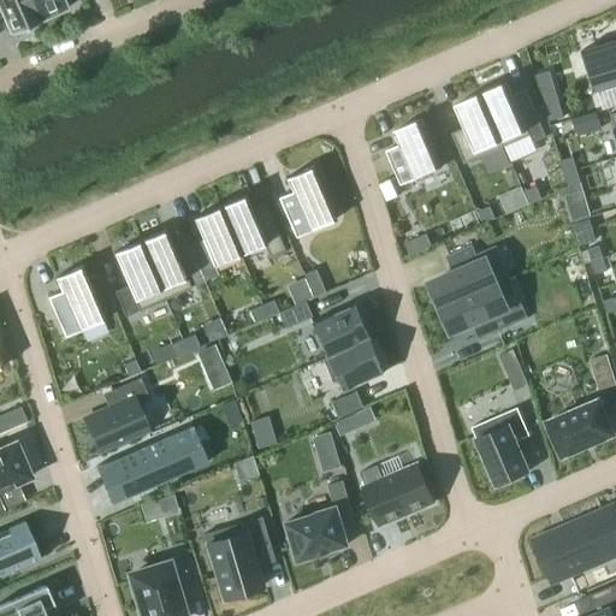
[(0,0),(0,9),(11,34),(41,21),(40,19),(39,19),(30,0),(0,0)]
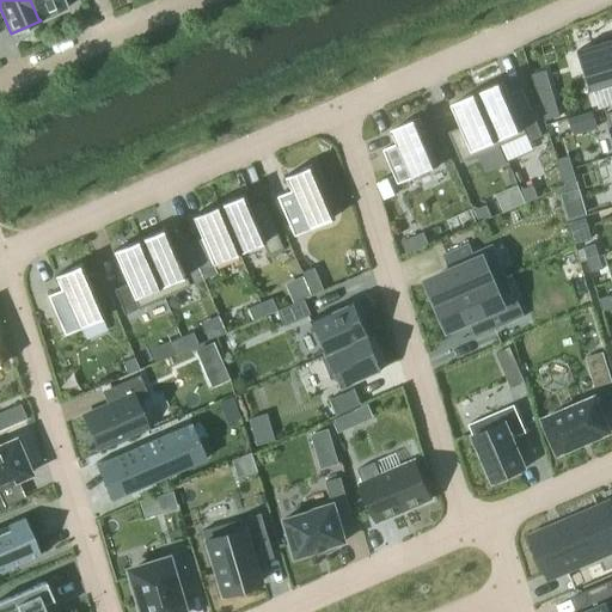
[(30,0),(38,19),(40,19),(67,7),(63,0),(30,0)]
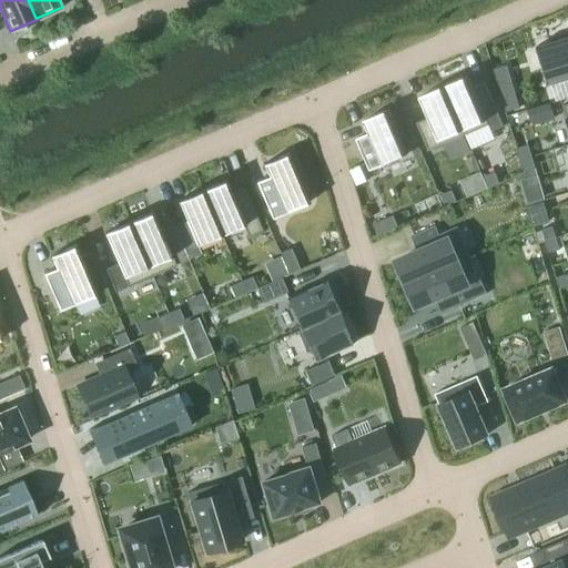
[(567,37),(537,46),(548,85),(567,79),(567,37)]
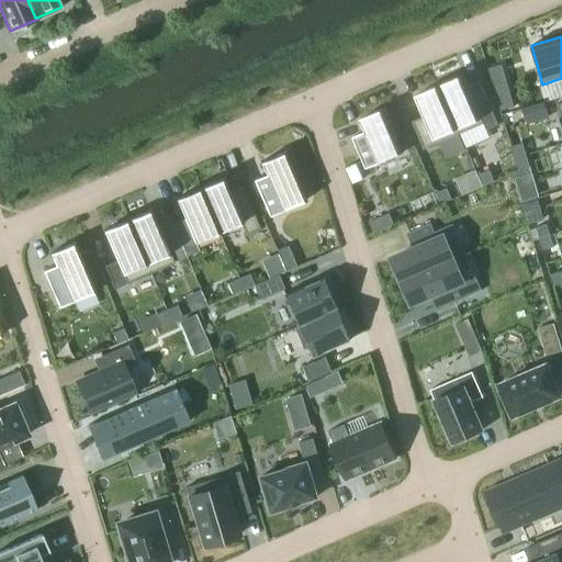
[(501,64),(489,68),(501,110),(514,107),(501,64)]
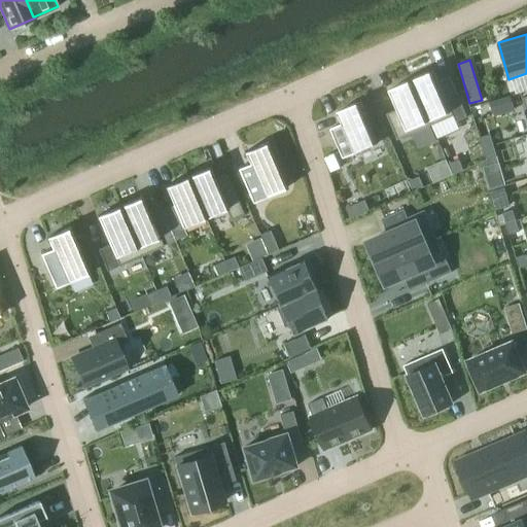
[(434,70),(412,79),(431,125),(454,115),(456,121),(468,116),(458,93),(447,98),(434,70)]
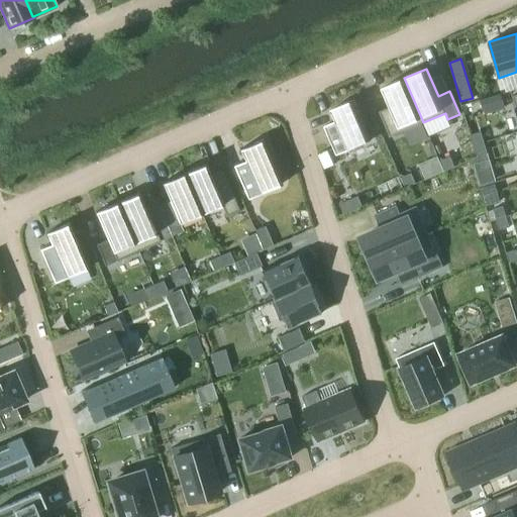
[(390,107),(379,111),(390,136),(423,122),(404,78),(383,88),(382,88),(390,107)]
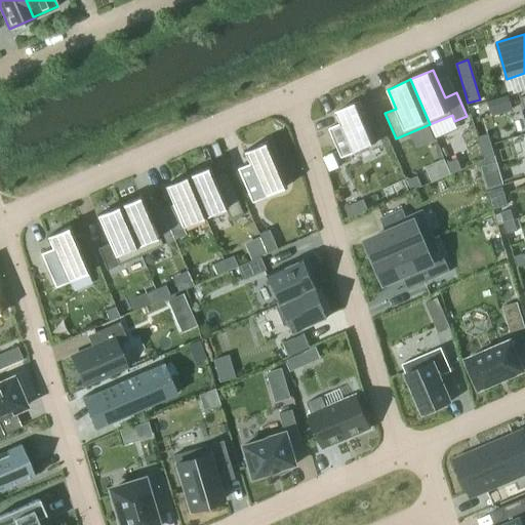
[(509,95),(488,102),(491,113),(512,107),(509,95)]
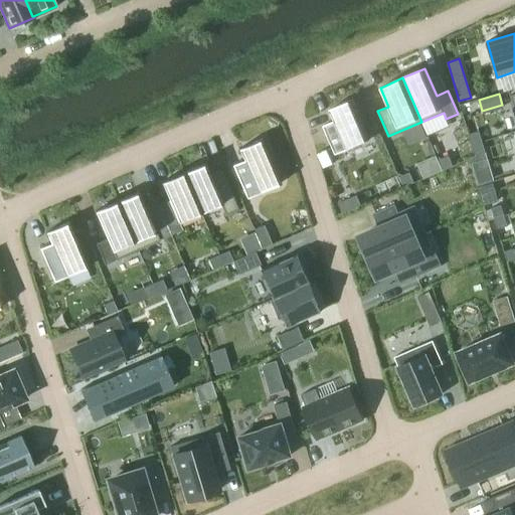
[(325,125),(337,154),(372,139),(354,99),(332,109),(336,120),(325,125)]
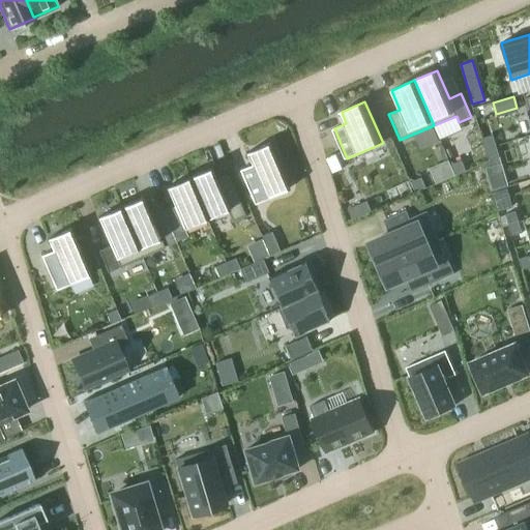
[(482,139),(486,148),(496,145),(493,136),(482,139)]
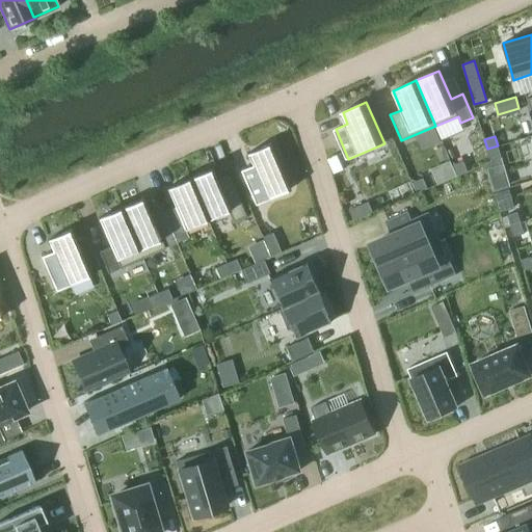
[(290,189),(269,143),(246,154),(250,165),(239,170),(255,205),(290,189)]
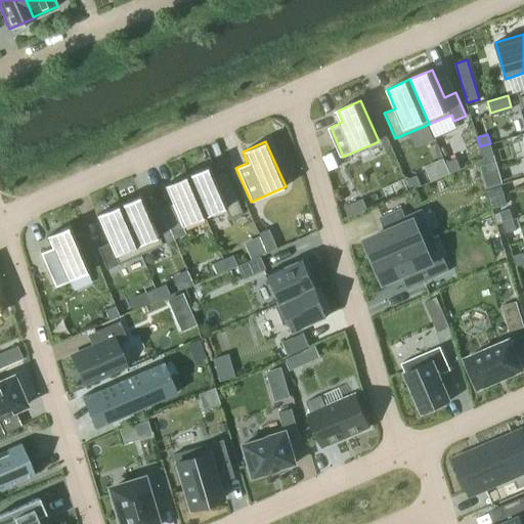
[(483,157),(493,154),(490,143),(480,146),(483,157)]
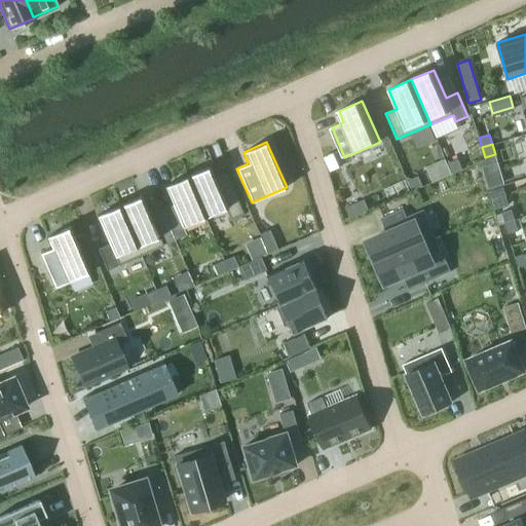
[(458,158),(448,163),(452,174),(462,168),(458,158)]
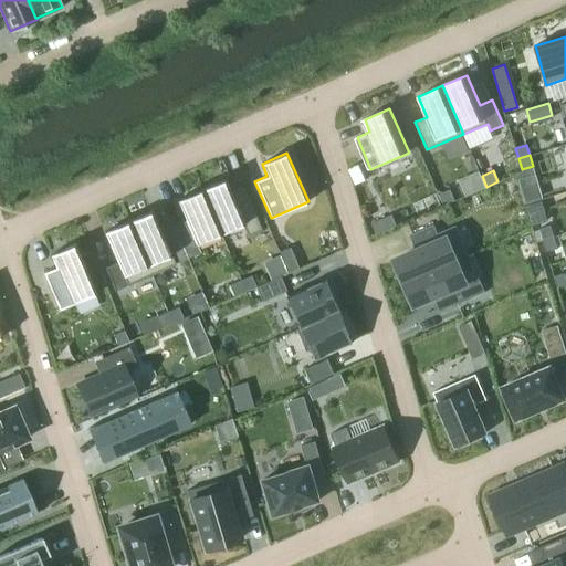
[(226,179),(201,189),(220,233),(242,224),(247,237),(262,230),(242,186),(231,191),(226,179)]
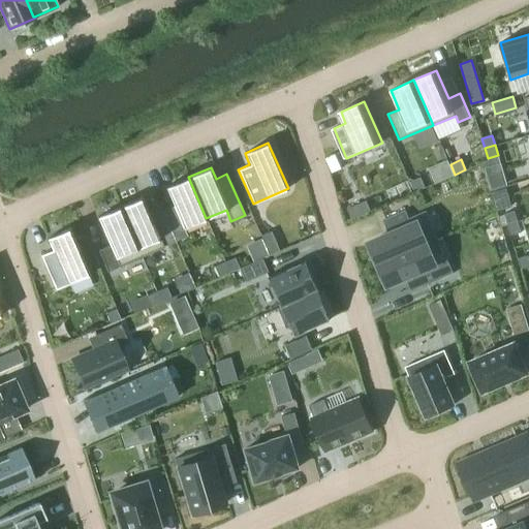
[(188,177),(165,187),(178,217),(166,222),(175,241),(187,237),(183,228),(206,218),(188,177)]
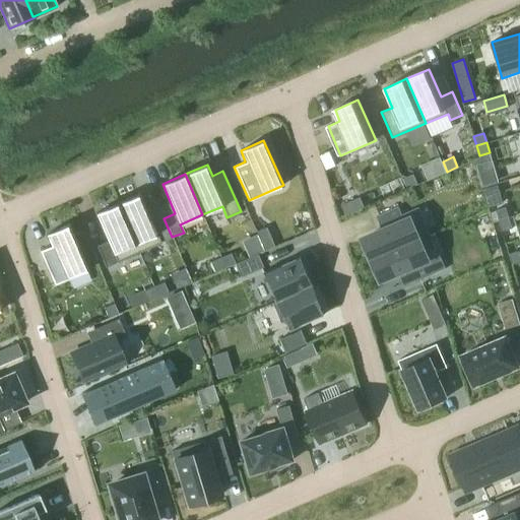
[(413,174),(403,178),(407,188),(418,184),(413,174)]
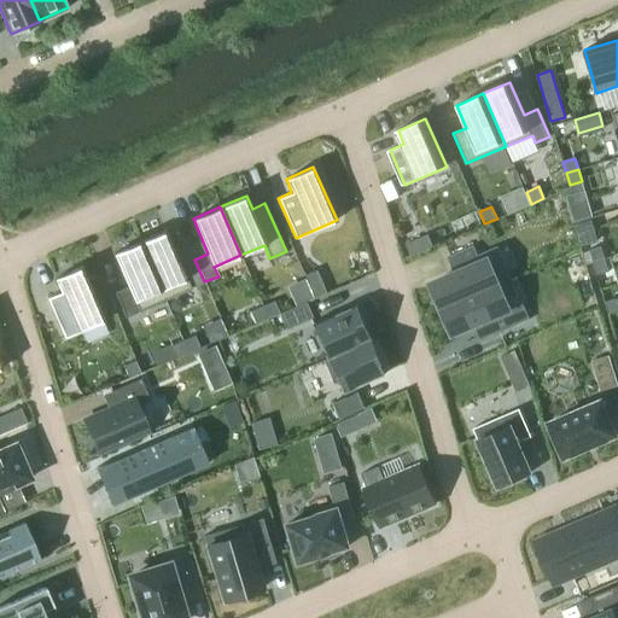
[(165,301),(192,289),(167,231),(140,242),(165,301)]
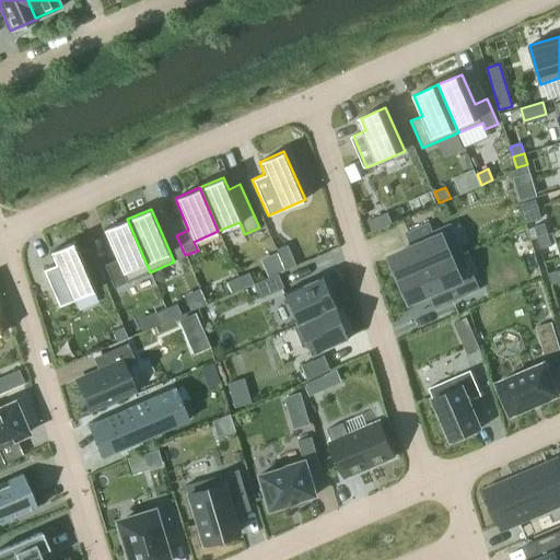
[(388,212),(368,221),(372,232),(393,223),(388,212)]
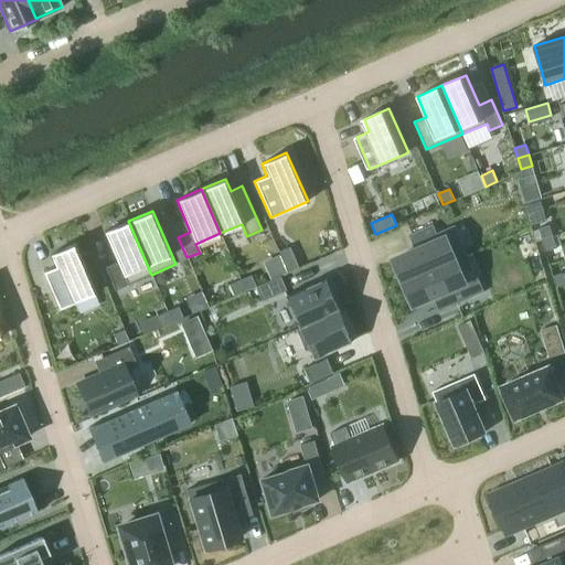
[(116,262),(104,266),(115,290),(151,275),(128,221),(104,232),(116,262)]
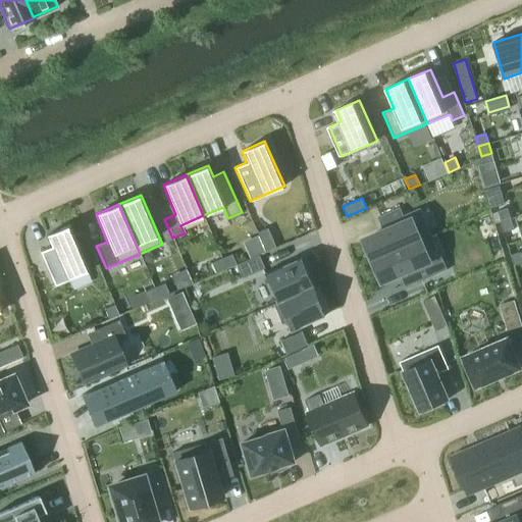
[(390,228),(366,239),(374,258),(372,259),(373,262),(423,241),(413,218),(407,221),(401,207),(378,217),(382,226),(388,224),(390,228)]
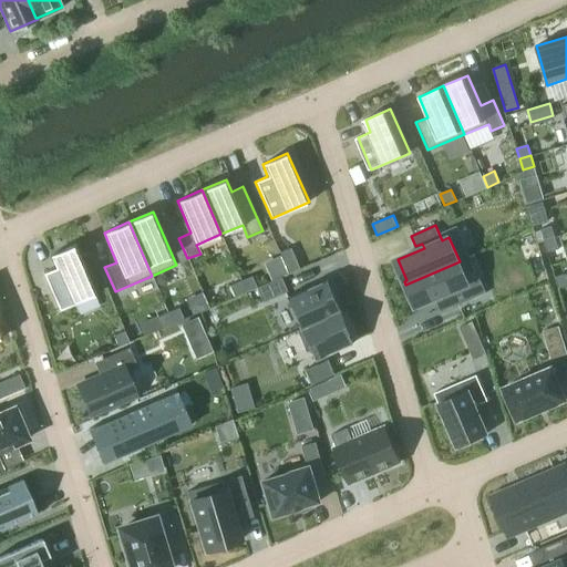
[(544,240),(555,237),(552,226),(540,229),(544,240)]
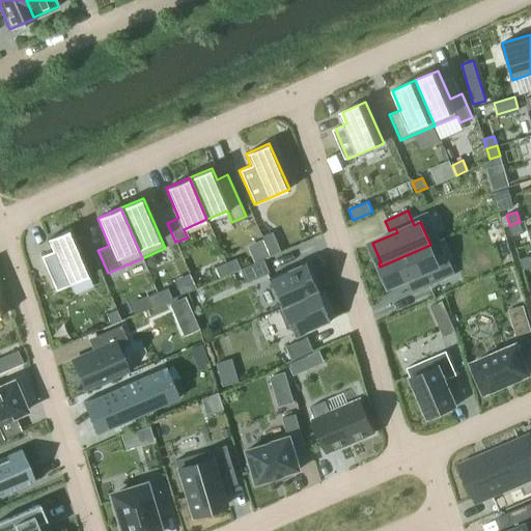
[(512,235),(523,232),(520,222),(509,225),(512,235)]
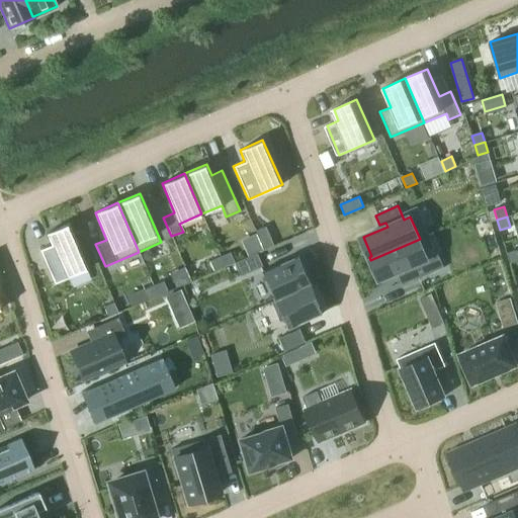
[(54,282),(88,268),(69,224),(46,233),(51,245),(39,249),(54,282)]
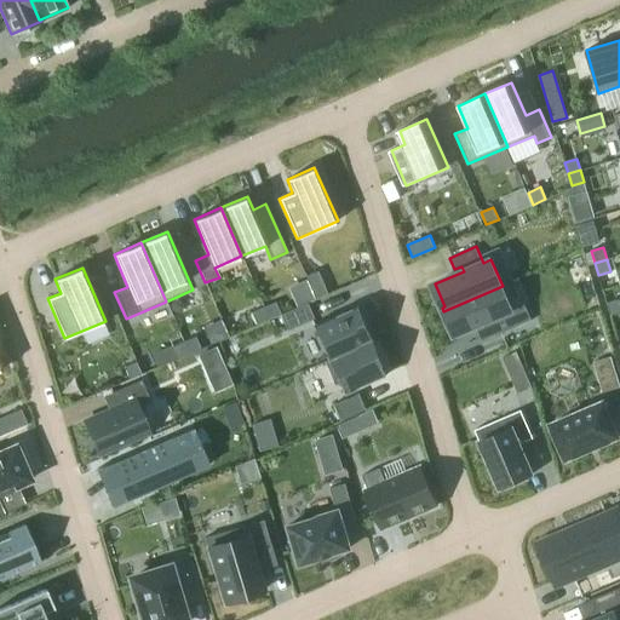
[(317,270),(305,275),(316,298),(327,293),(317,270)]
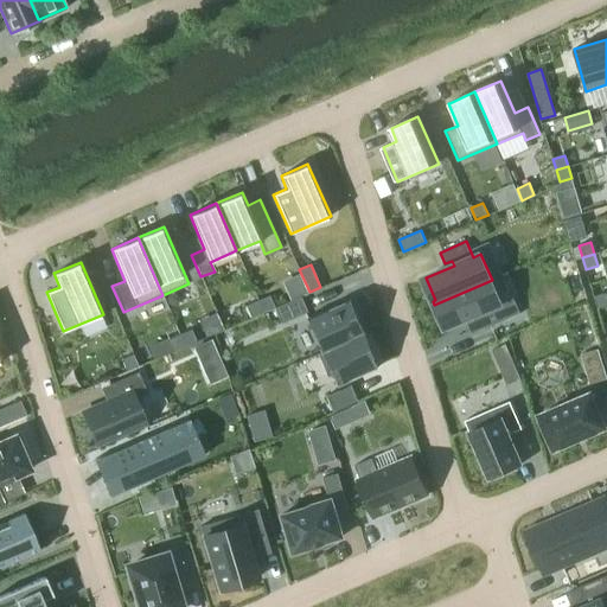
[(492,280),(434,305),(443,327),(473,315),(475,323),(471,325),(475,336),(524,314),(524,313),(522,314),(515,298),(502,304),(492,281),(492,280)]
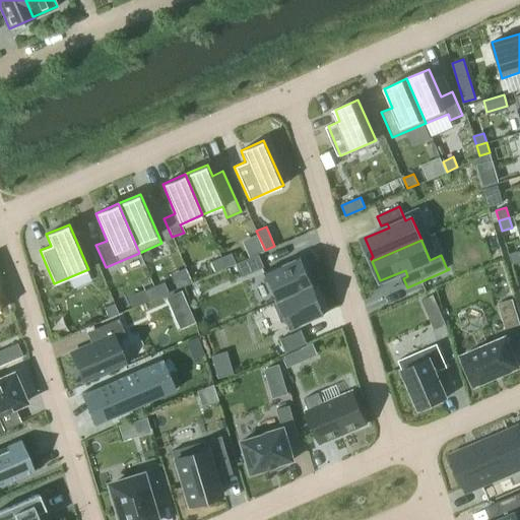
[(519,251),(510,254),(513,265),(519,262),(519,251)]
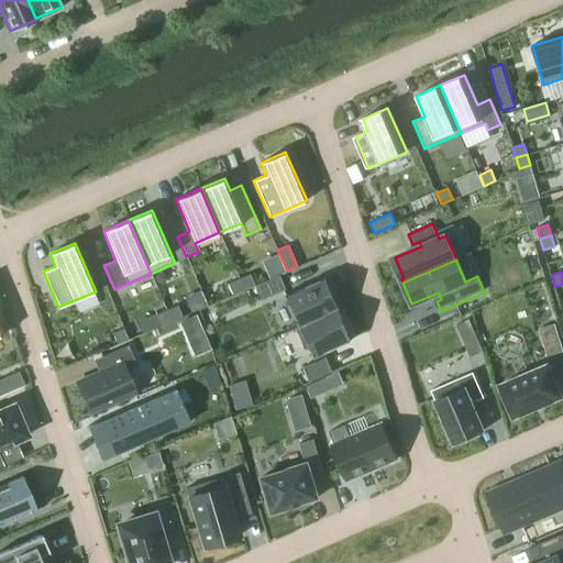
[(249,274),(238,278),(243,289),(253,285),(249,274)]
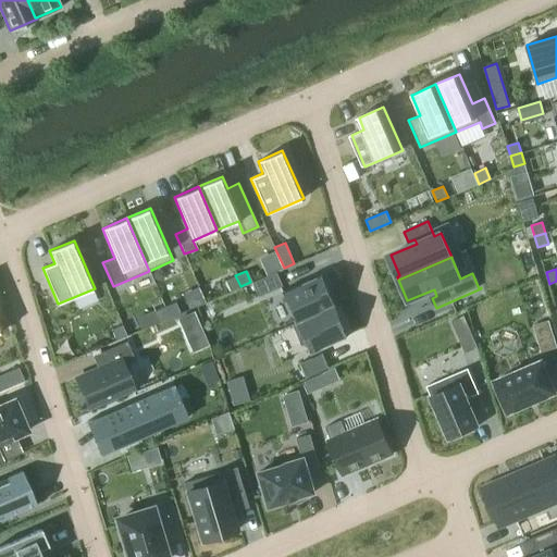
[(275,272),(251,282),(258,296),(282,285),(275,272)]
